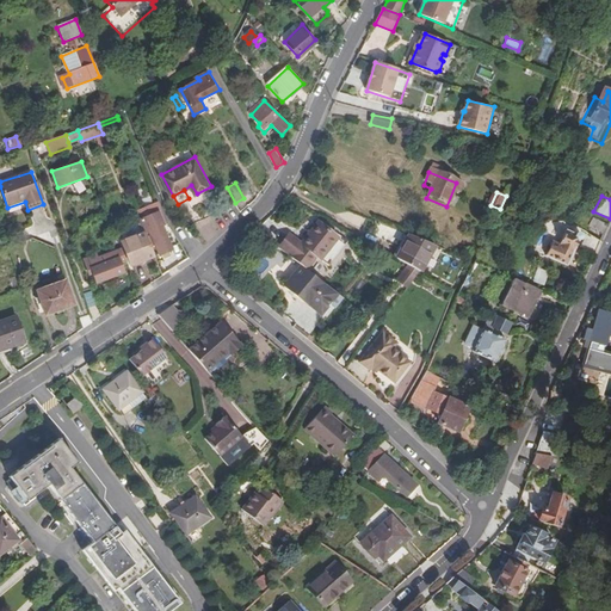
[(158,203),(167,224),(168,223),(159,202),(158,203)]
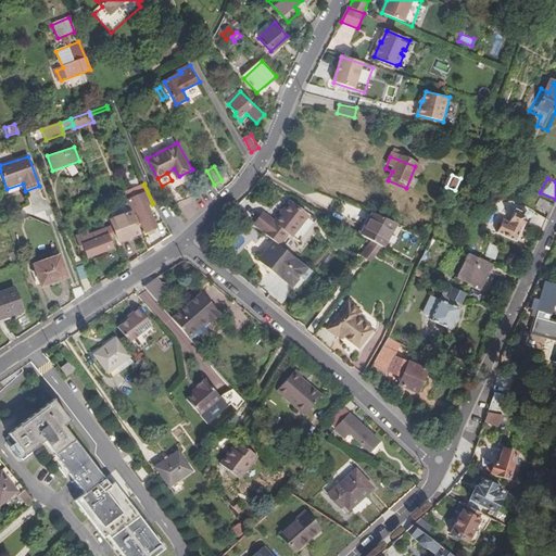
[(159,226),(149,205),(152,204),(143,185),(124,193),(133,213),(135,218),(138,216),(146,232),(149,230),(151,237),(158,234),(155,228),(159,226)]
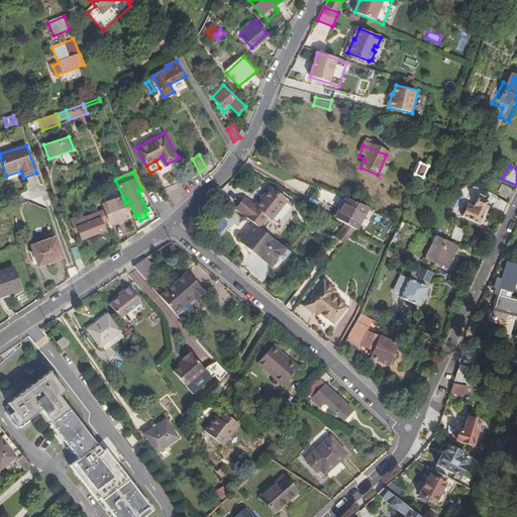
[(512,199),(516,191),(503,185),(499,193),(512,199)]
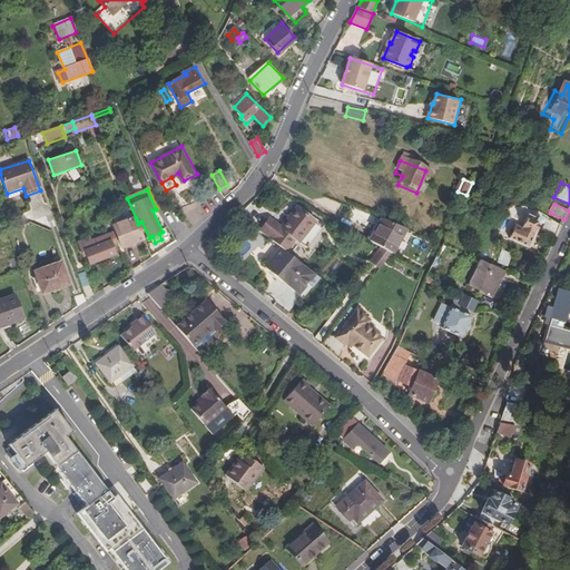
[(261,229),(282,247),(286,251),(296,237),(300,241),(316,220),(298,205),(281,227),(269,218),(261,229)]
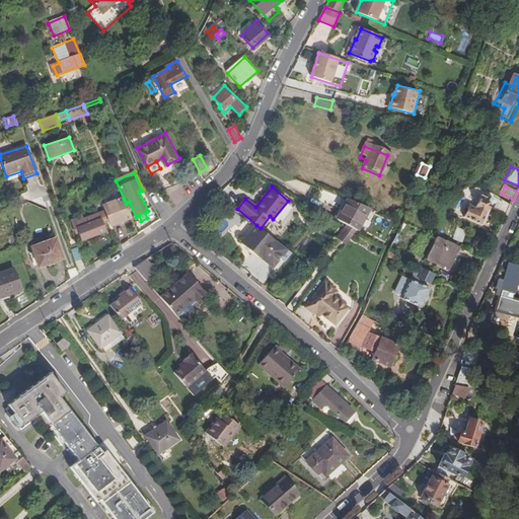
[(482,191),(476,190),(469,206),(462,203),(457,215),(480,225),(491,203),(494,203),(495,202),(494,199),(493,199),(490,200),(487,199),(487,198),(485,196),(484,197),(479,195),(482,191)]
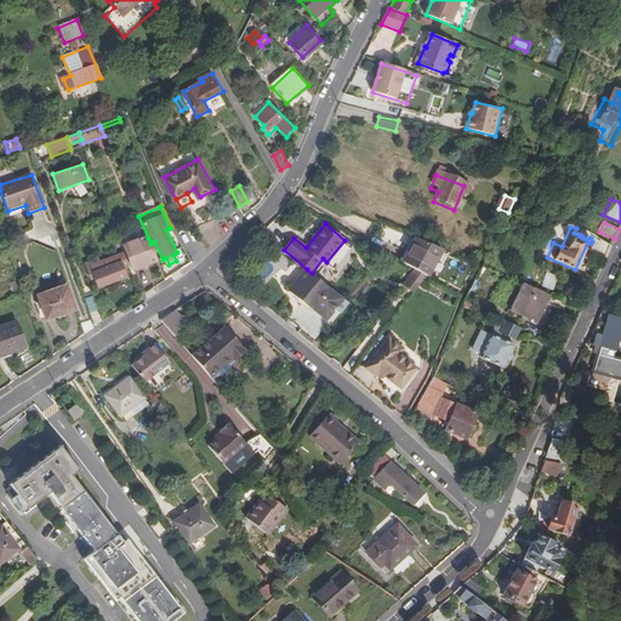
[(613,245),(598,237),(591,254),(605,261),(613,245)]
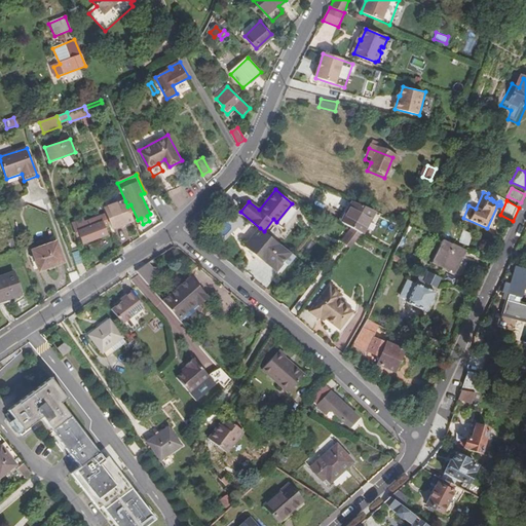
[(111,229),(127,223),(134,221),(127,207),(125,201),(104,210),(105,214),(109,225),(111,229)]
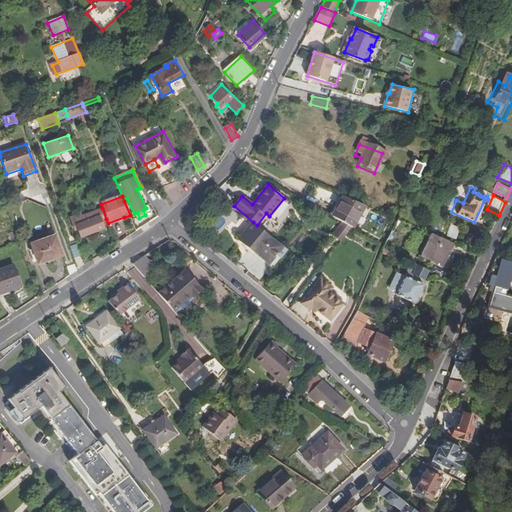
[(333,216),(353,228),(364,206),(343,197),(333,216)]
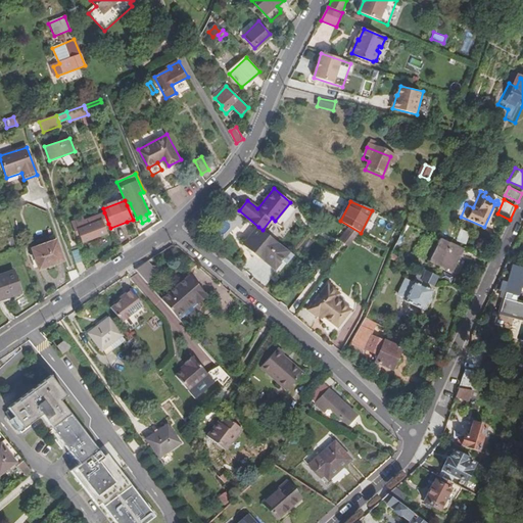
[(104,226),(108,224),(104,212),(85,220),(85,218),(73,223),(78,235),(74,236),(78,246),(85,244),(84,242),(107,234),(104,226)]
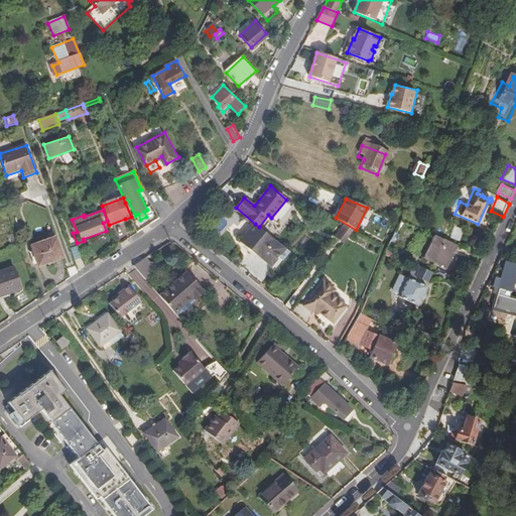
[(289,251),(259,227),(255,224),(242,240),(271,263),(277,255),(283,259),(289,251)]
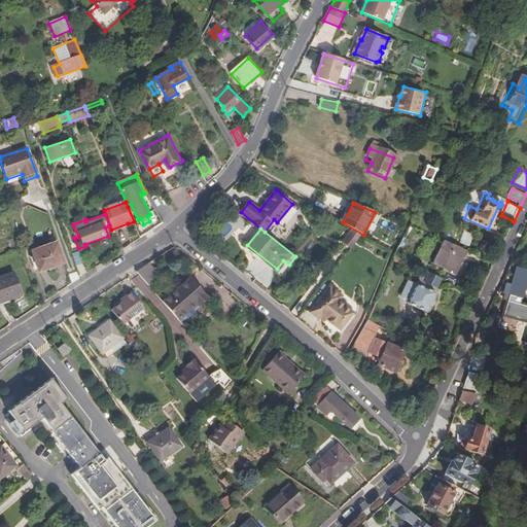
[(352,249),(361,236),(352,229),(342,241),(352,249)]
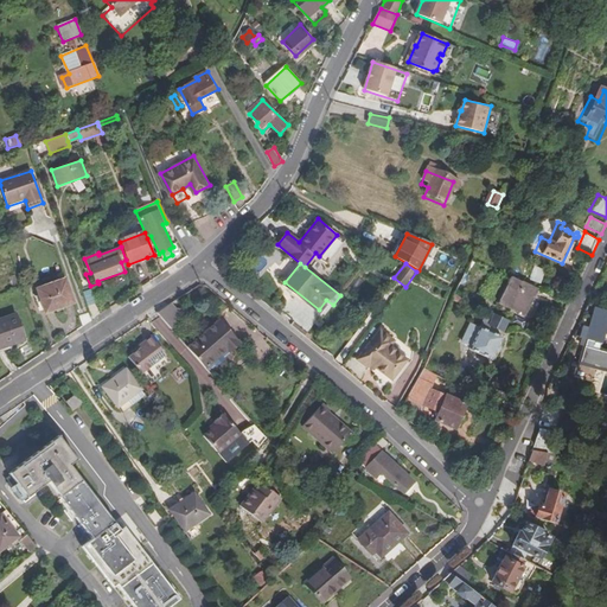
[(531,279),(540,282),(543,274),(534,270),(531,279)]
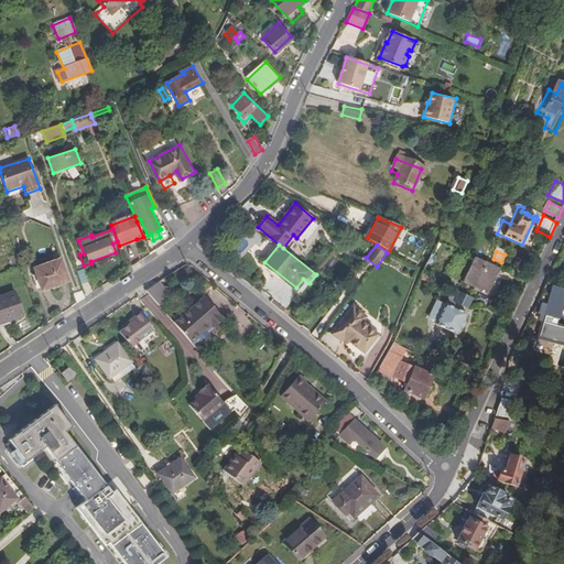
[(498,269),(472,257),(469,261),(474,263),(464,284),(487,293),(498,269)]
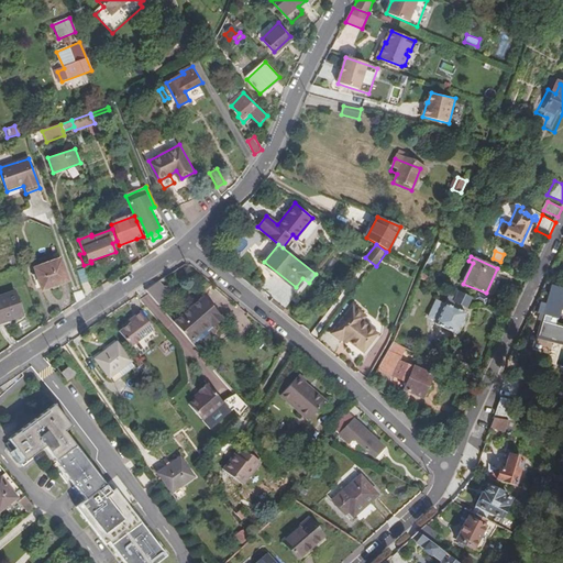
[(68,282),(61,260),(35,268),(42,290),(68,282)]
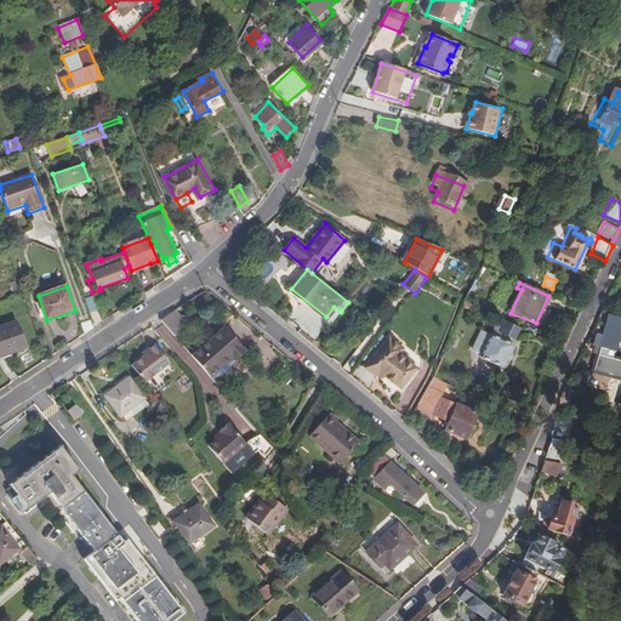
[(87,313),(96,311),(92,296),(84,297),(87,313)]
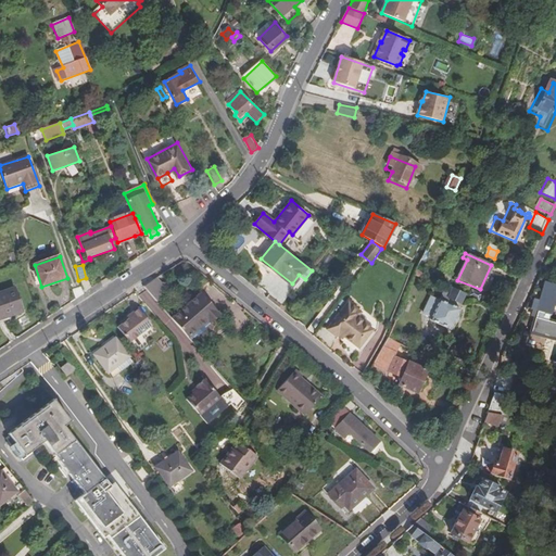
[(159,277),(144,287),(158,302),(169,291),(159,277)]
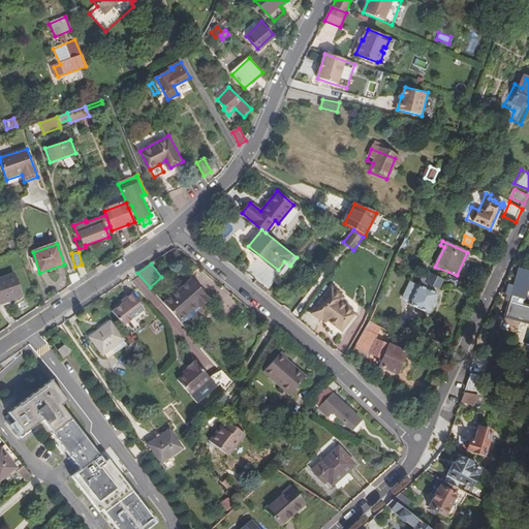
[(522,301),(523,301),(525,291),(528,276),(528,273),(518,270),(512,289),(506,288),(504,296),(507,297),(522,301)]
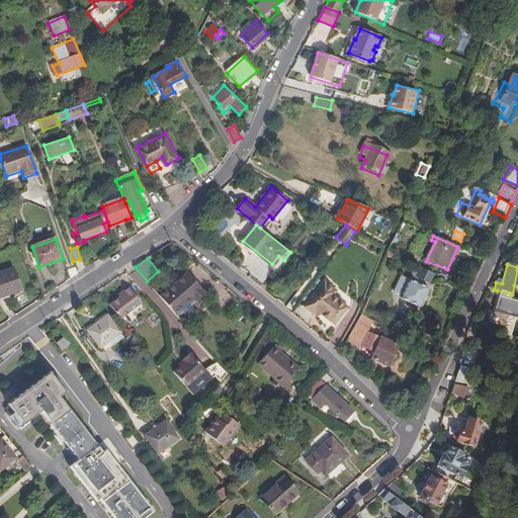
[(434,274),(418,266),(410,281),(403,278),(396,292),(403,296),(402,298),(420,309),(430,288),(424,286),(427,280),(431,282),(434,274)]
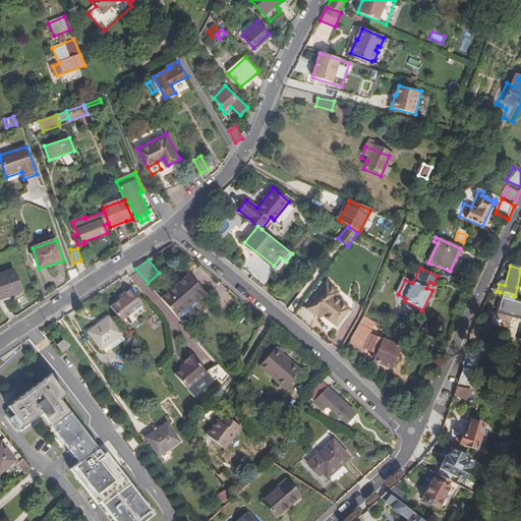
[(0,296),(19,291),(12,269),(0,273),(0,296)]
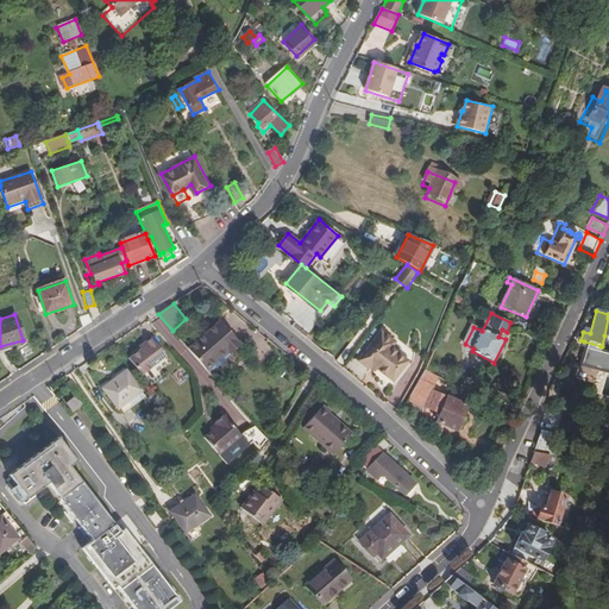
[(520,318),(518,325),(527,331),(531,324),(520,318)]
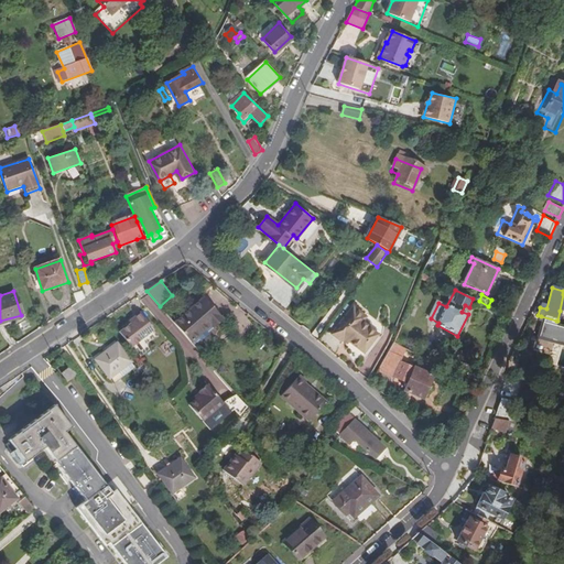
[(197,348),(199,346),(206,346),(213,339),(214,334),(217,331),(213,326),(223,317),(204,295),(173,321),(197,348)]
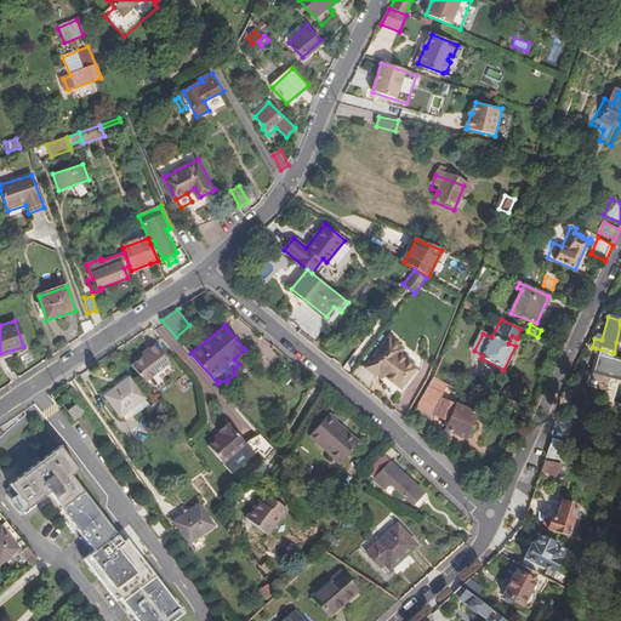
[(404,349),(389,337),(365,368),(376,376),(379,372),(399,389),(416,369),(399,354),(404,349)]
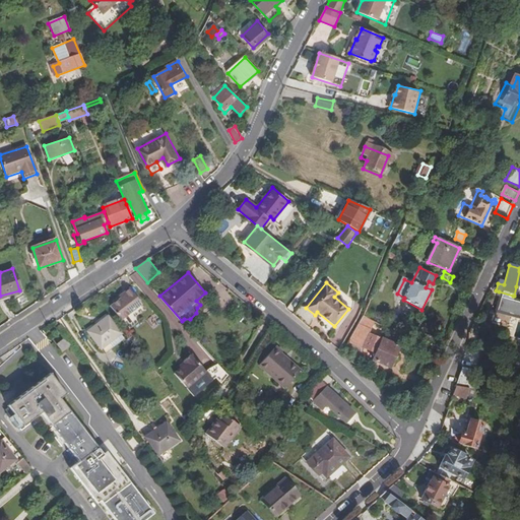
[(125,293),(110,305),(121,320),(142,303),(130,286),(124,291),(125,293)]
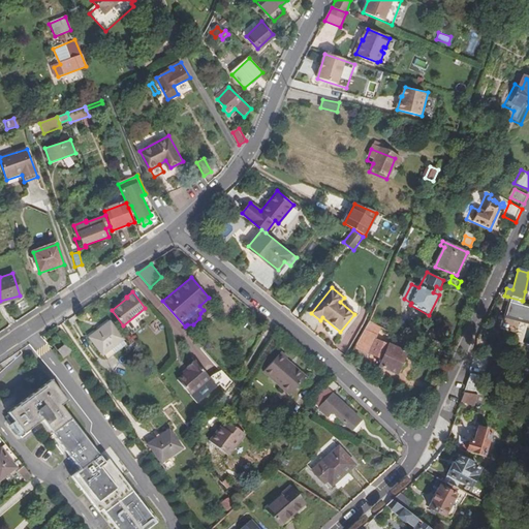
[(528,306),(521,304),(522,301),(507,297),(506,300),(504,299),(500,313),(528,320),(528,306)]
